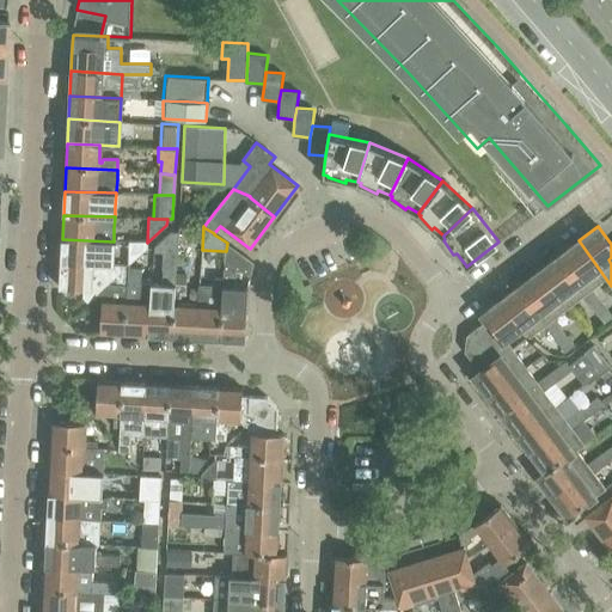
[(157,243),(157,249),(177,250),(178,230),(171,230),(157,243)]
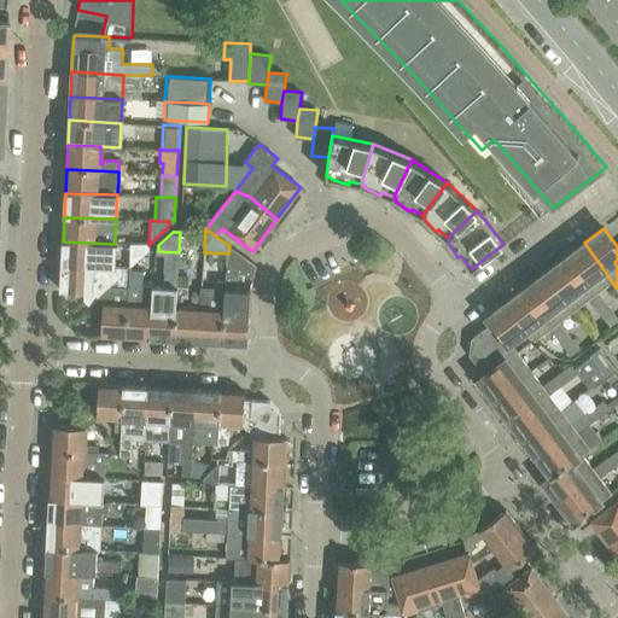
[(63,242),(62,266),(106,268),(114,269),(114,257),(115,244),(63,242)]
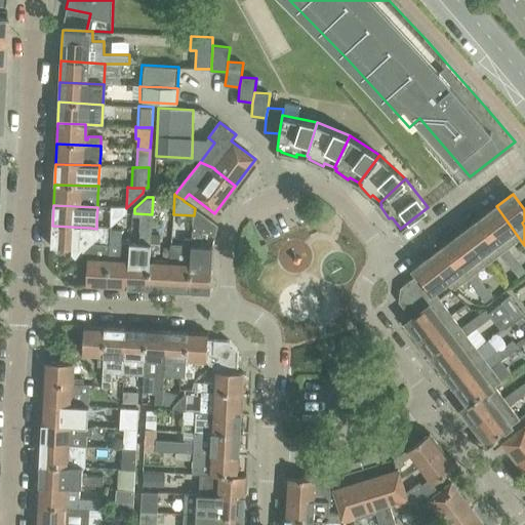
[(480,218),(503,250),(508,247),(519,238),(496,206),(480,218)]
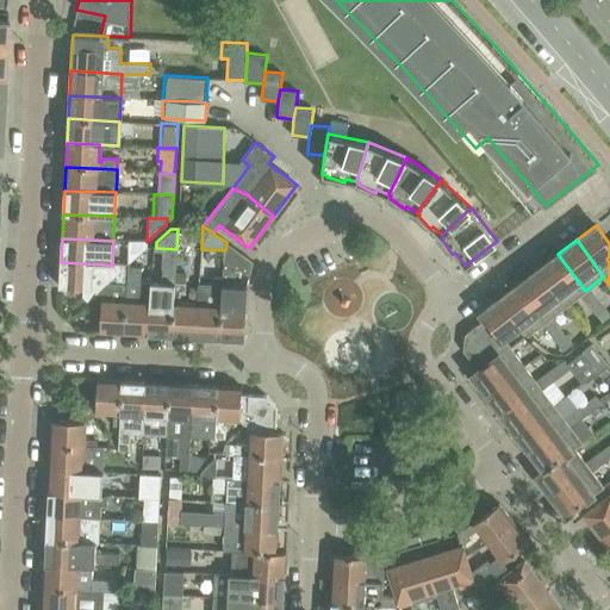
[(126,266),(147,247),(147,242),(128,241),(126,266)]
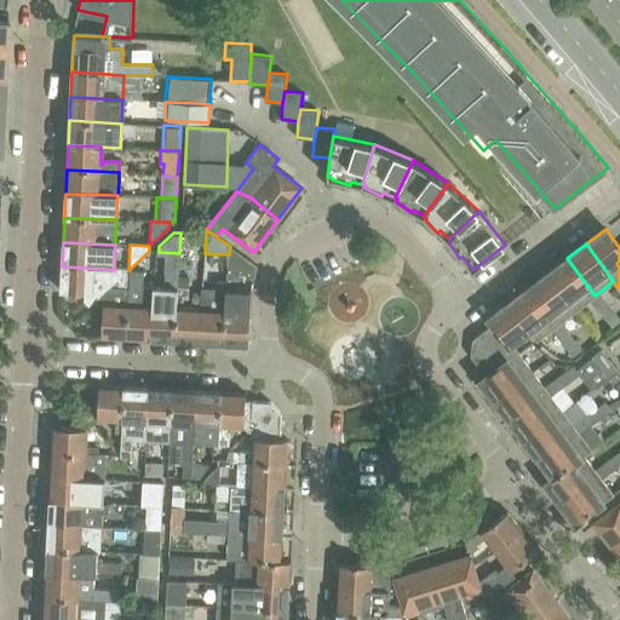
[(228,283),(224,344),(230,344),(248,345),(250,329),(252,291),(239,290),(240,273),(241,273),(254,280),(257,265),(230,246),(229,254),(228,283)]
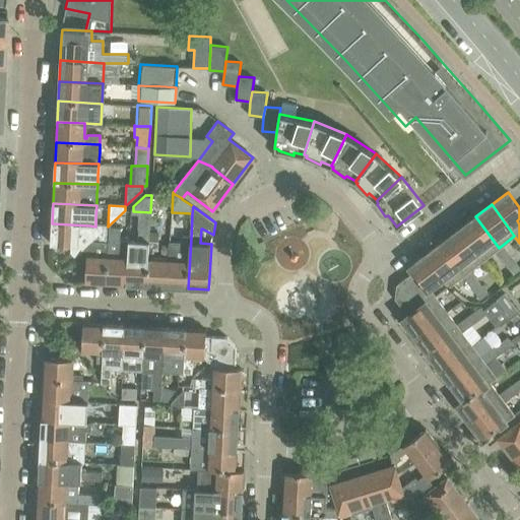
[(482,260),(495,250),(499,248),(475,216),(459,229),(482,260)]
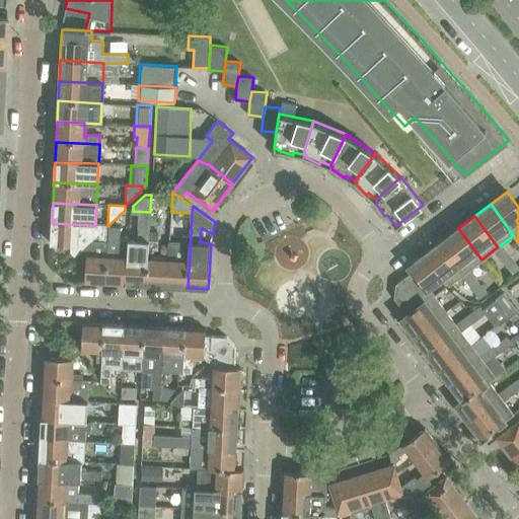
[(95,226),(89,225),(52,223),(50,243),(71,244),(71,251),(75,256),(107,226),(95,226)]
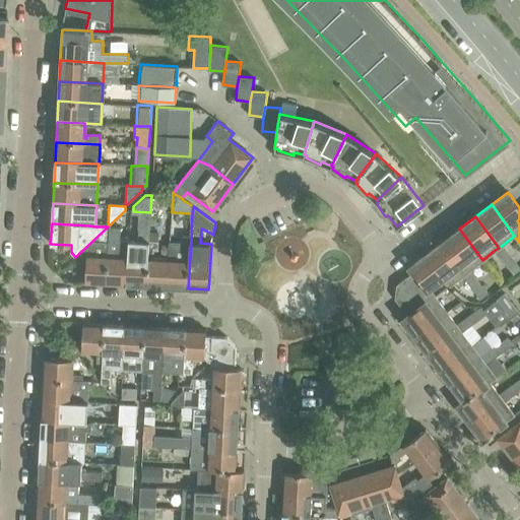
[(85,282),(107,283),(108,245),(109,229),(108,229),(108,226),(75,257),(78,261),(86,262),(85,282)]
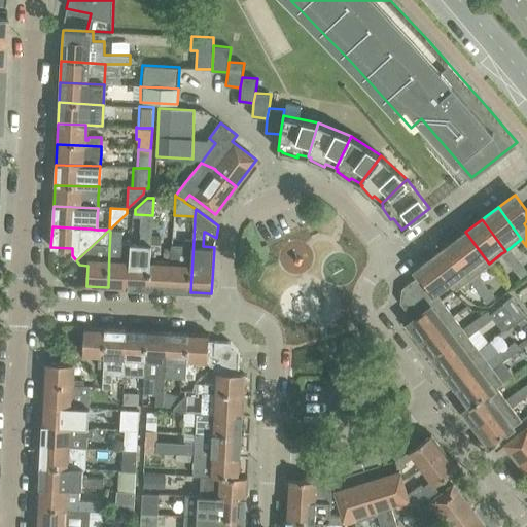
[(109,248),(108,287),(130,288),(131,242),(121,242),(123,233),(110,232),(109,248)]
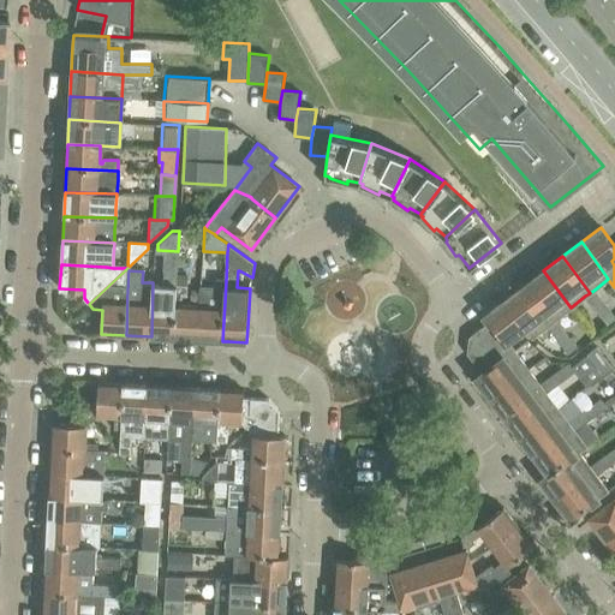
[(551,322),(556,318),(571,308),(543,270),(524,286),(551,322)]
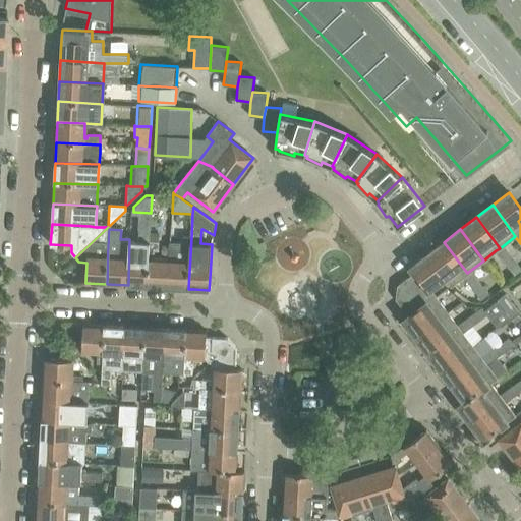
[(129,239),(128,285),(148,286),(150,234),(150,232),(137,232),(137,240),(129,239)]
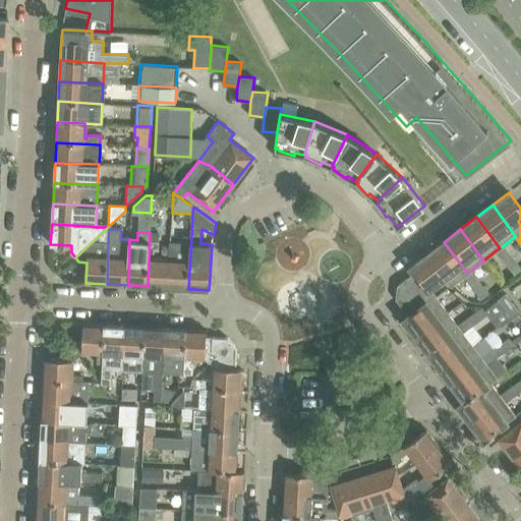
[(148,286),(168,287),(169,259),(154,258),(155,250),(158,250),(159,234),(150,234),(148,286)]
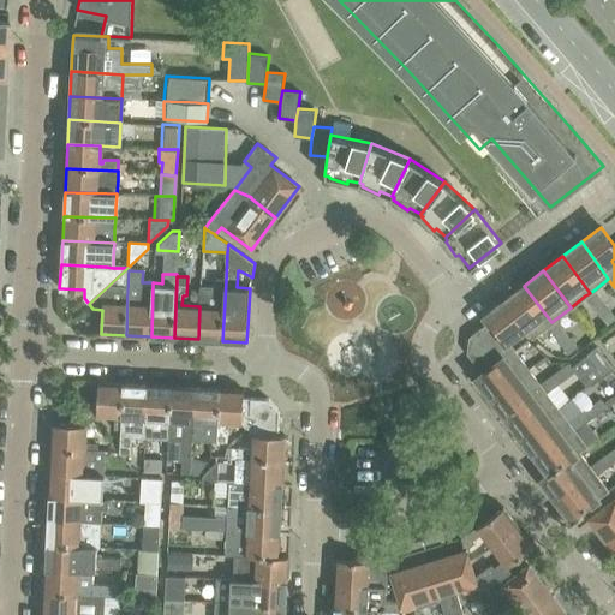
[(199,306),(198,339),(222,341),(226,281),(215,280),(215,288),(201,288),(199,306)]
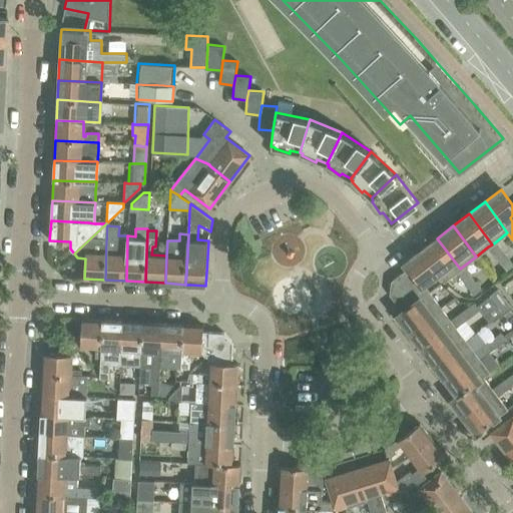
[(444,282),(456,272),(460,269),(437,238),(421,250),(438,274),(444,282)]
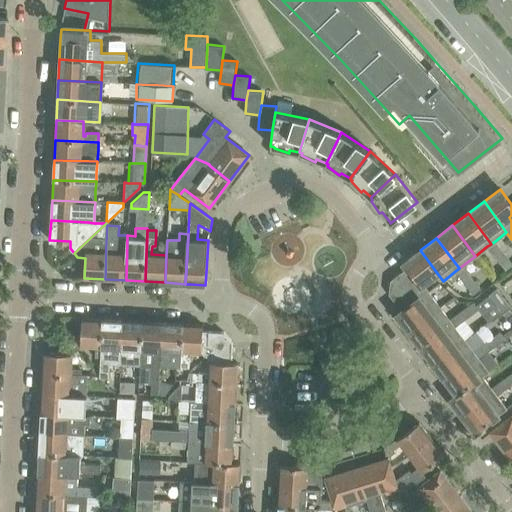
[(487,246),(496,258),(503,253),(495,241),(491,244),(487,246)]
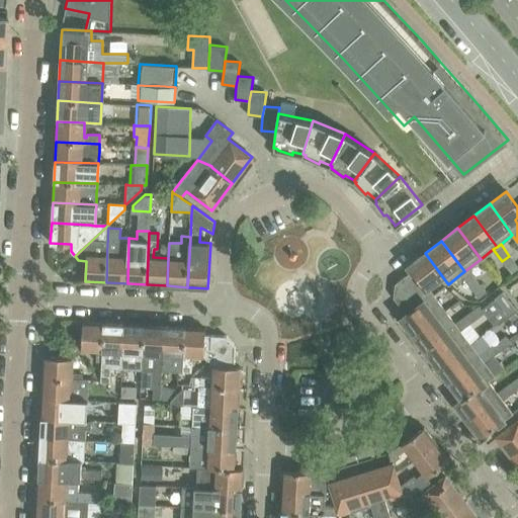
[(395,283),(395,290),(435,294),(429,286),(442,276),(425,253),(409,265),(412,270),(395,283)]
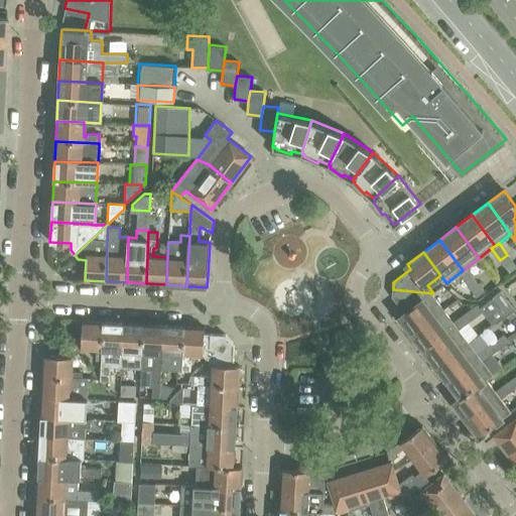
[(515,266),(507,255),(500,260),(509,272),(515,266)]
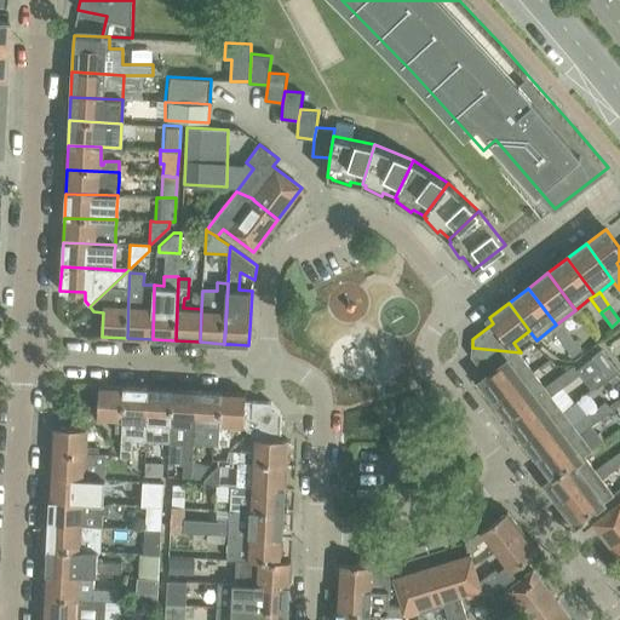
[(551,328),(562,343),(572,336),(561,321),(556,325),(551,328)]
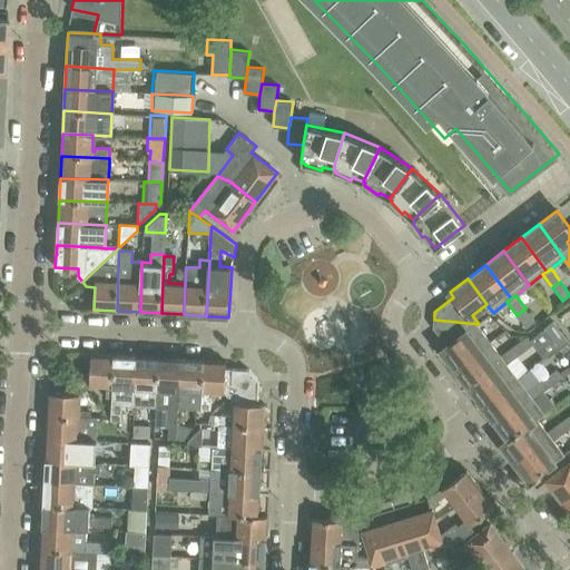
[(536,321),(526,308),(517,315),(527,327),(536,321)]
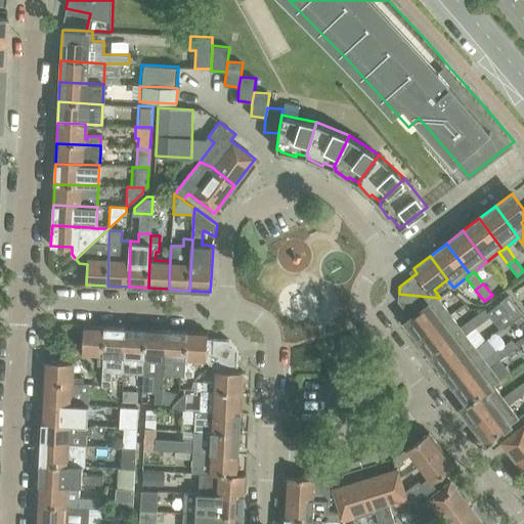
[(399,294),(398,300),(411,317),(406,321),(419,338),(452,313),(440,298),(399,294)]
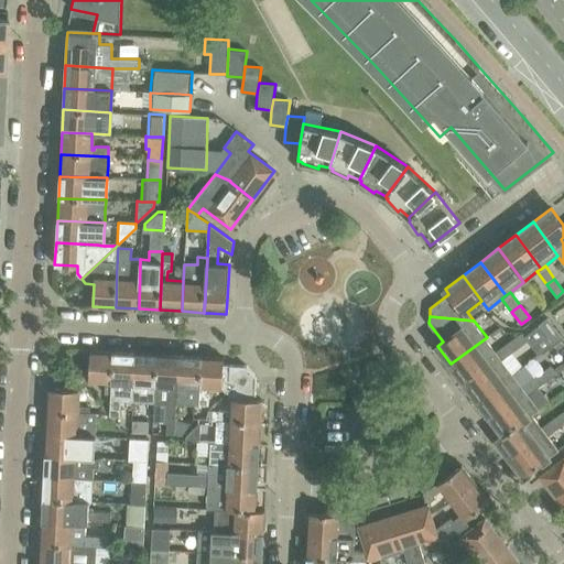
[(552,343),(561,336),(548,317),(538,324),(552,343)]
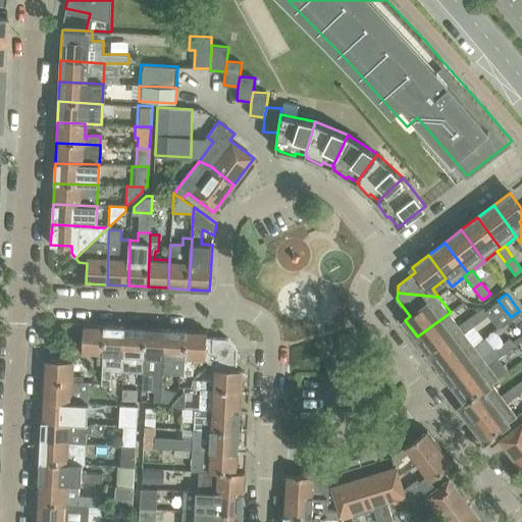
[(485,310),(482,306),(470,315),(476,323),(488,314),(485,310)]
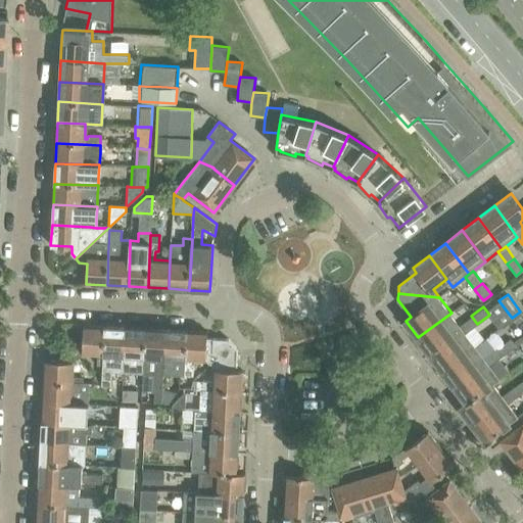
[(452,313),(418,337),(430,353),(463,328),(460,324),(452,313)]
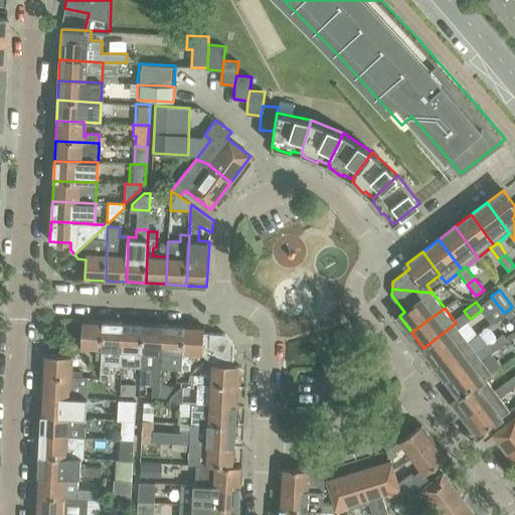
[(453,319),(456,323),(458,327),(470,319),(464,311),(453,319)]
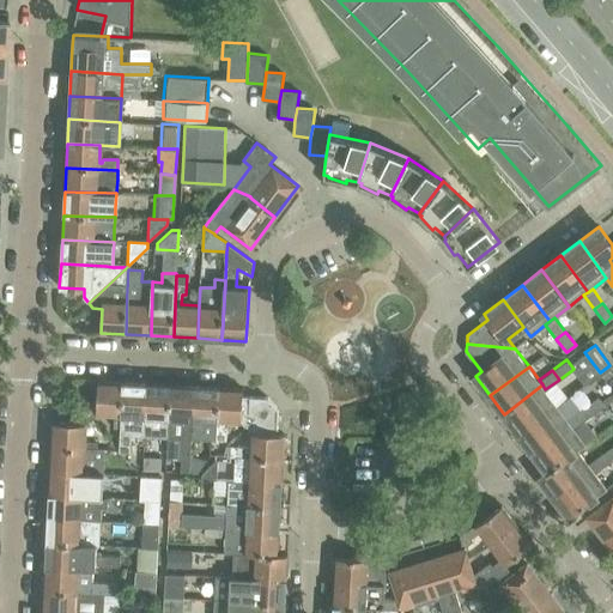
[(115,426),(120,426),(122,382),(98,381),(97,405),(87,405),(83,410),(91,419),(97,414),(116,414),(115,426)]
